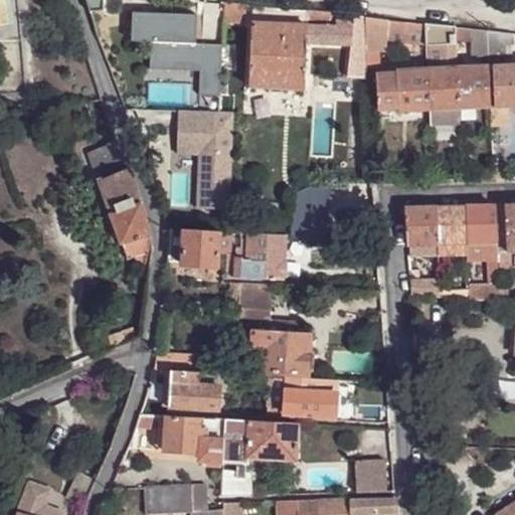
[(87,0),(91,12),(105,13),(106,0),(87,0)]
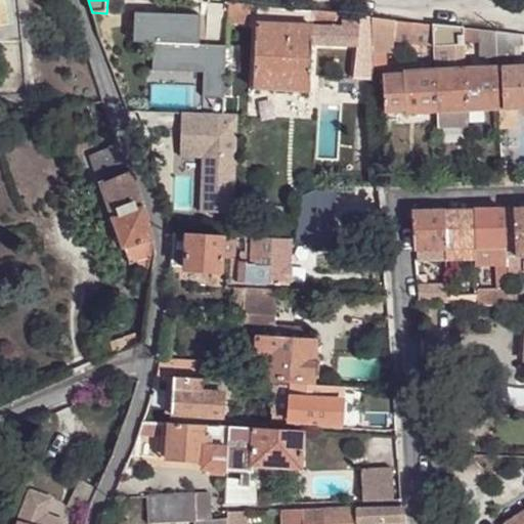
[(250,4),(229,2),(228,18),(227,20),(249,23),(250,4)]
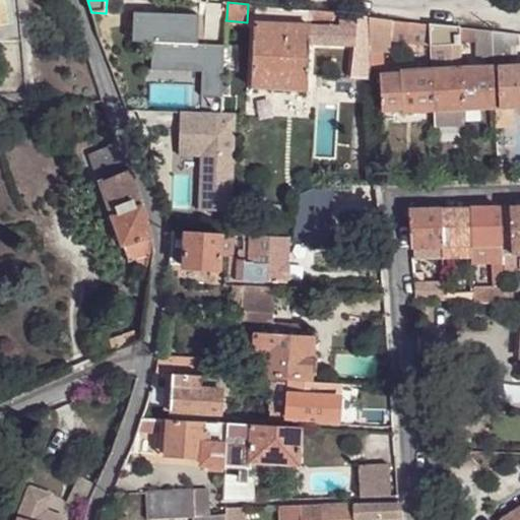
[(340,13),(310,10),(309,26),(311,26),(333,27),(334,21),(339,22),(339,17),(340,17),(340,13)]
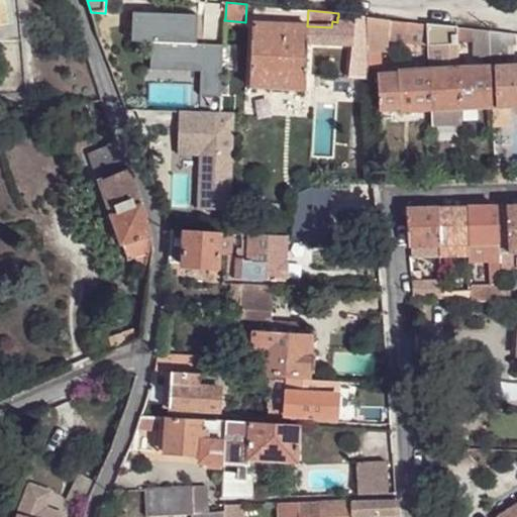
[(199,15),(133,12),(132,41),(151,42),(150,71),(200,72),(199,96),(222,97),(223,45),(197,44),(199,15)]
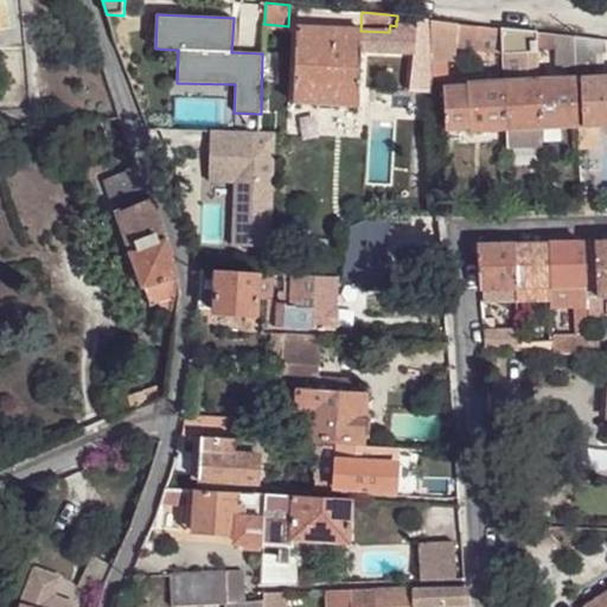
[(430,20),(417,18),(417,23),(416,53),(415,53),(410,90),(434,93),(432,59),(430,20)]
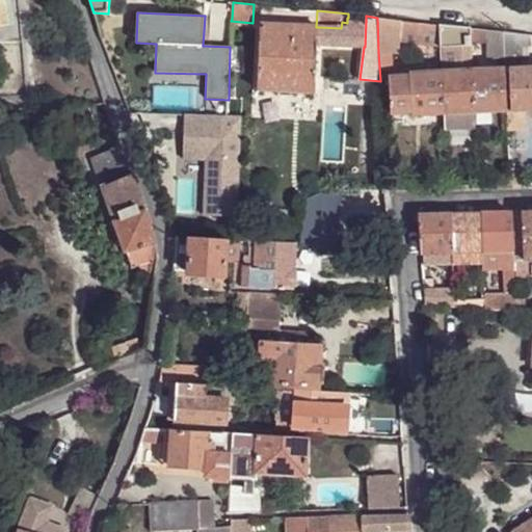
[(366,20),(348,18),(347,18),(347,23),(342,22),(341,28),(318,27),(318,44),(364,47),(365,47),(366,20)]
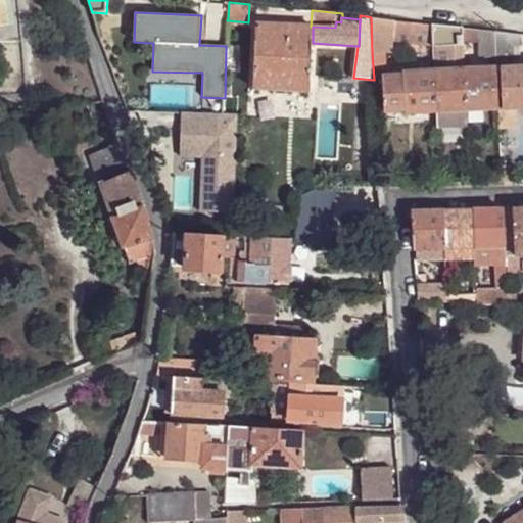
[(394,19),(371,17),(372,51),(392,52),(392,40),(394,19)]
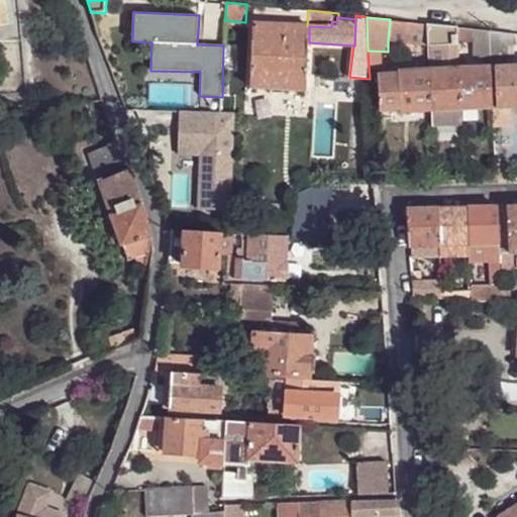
[(427,23),(390,19),(388,39),(427,43),(427,23)]
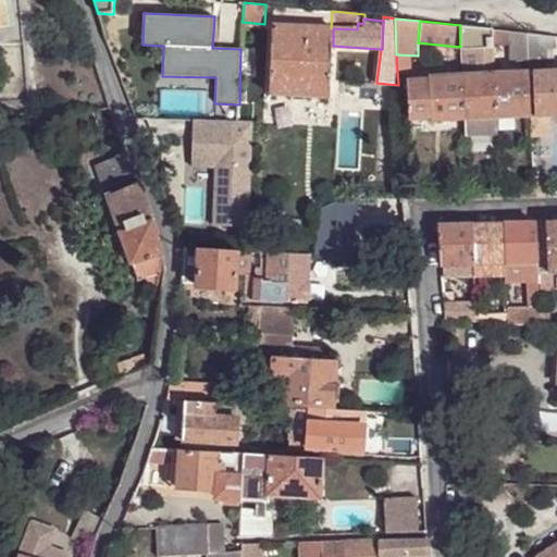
[(494,29),(460,25),(460,47),(460,49),(495,46),(494,41),(494,29)]
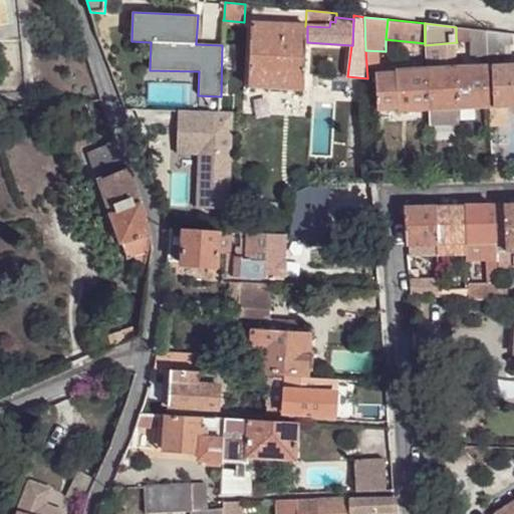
[(305,26),(251,24),(248,87),(305,90),(307,42),(307,26),(305,26)]
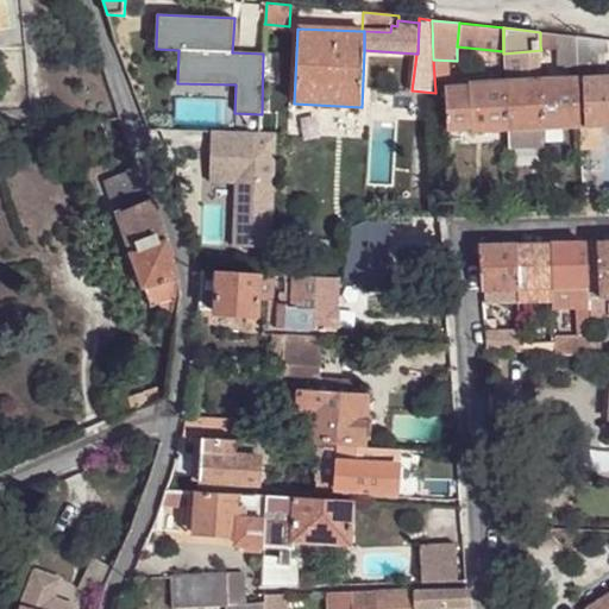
[(558,33),(540,32),(540,45),(558,48),(558,33)]
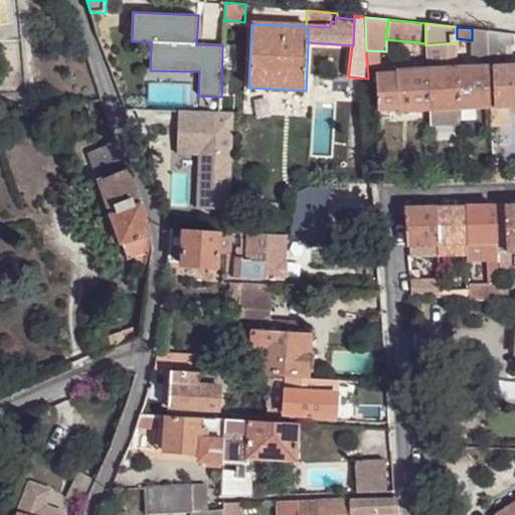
[(486,30),(472,28),(472,40),(473,40),(473,54),(487,54),(486,30)]
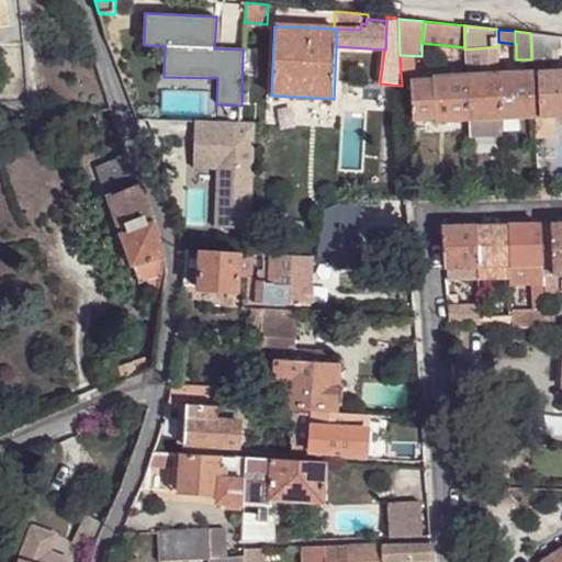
[(561,36),(530,33),(531,59),(532,64),(551,64),(551,48),(560,48),(561,36)]
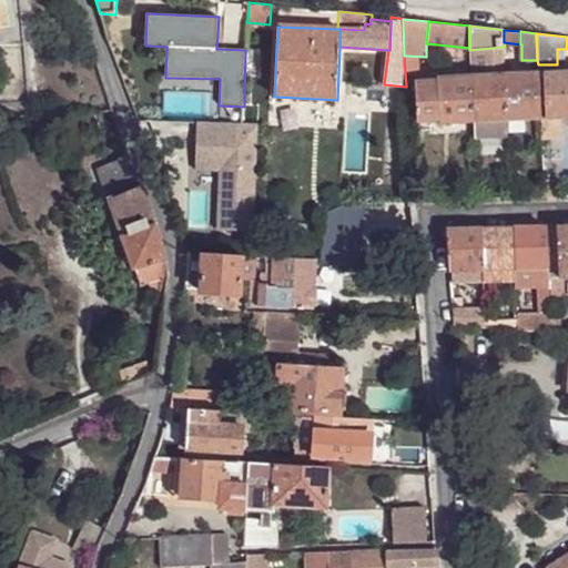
[(505,47),(469,50),(470,77),(506,74),(505,47)]
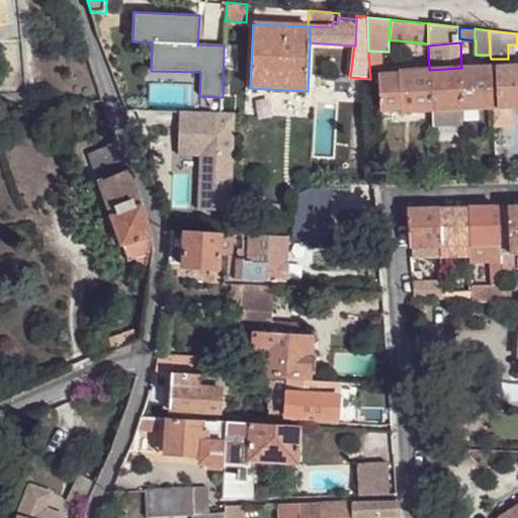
[(517,106),(517,65),(496,67),(498,107),(517,106)]
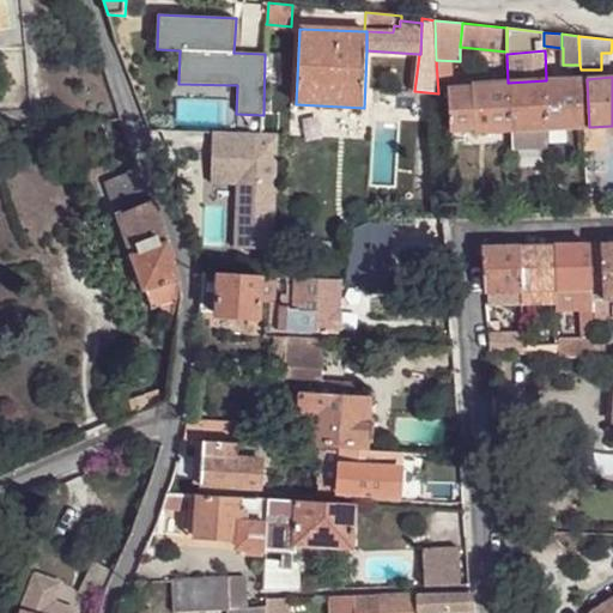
[(581,79),(546,80),(547,129),(583,127),(581,79)]
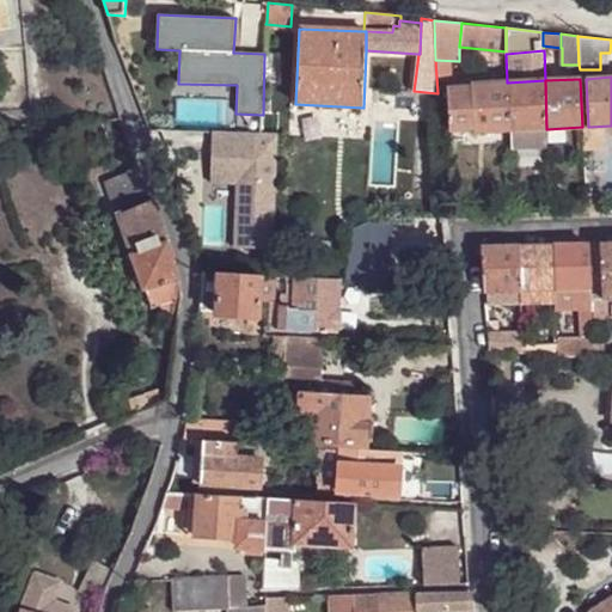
[(545,80),(507,83),(509,130),(546,129),(545,80)]
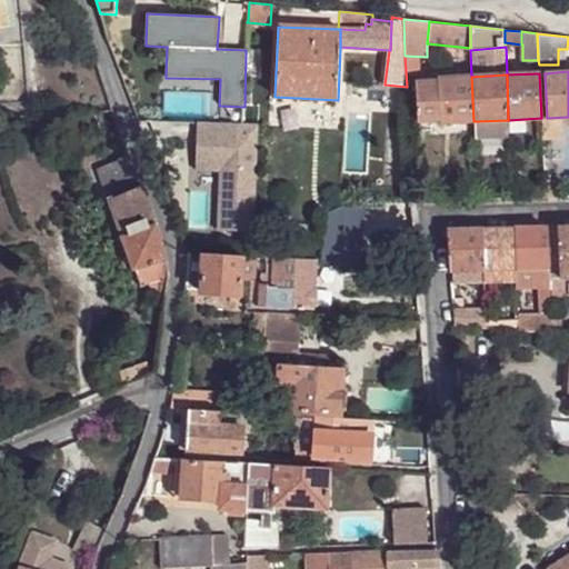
[(473,121),(471,77),(439,78),(439,81),(417,82),(418,121),(440,120),(440,123),(473,121)]
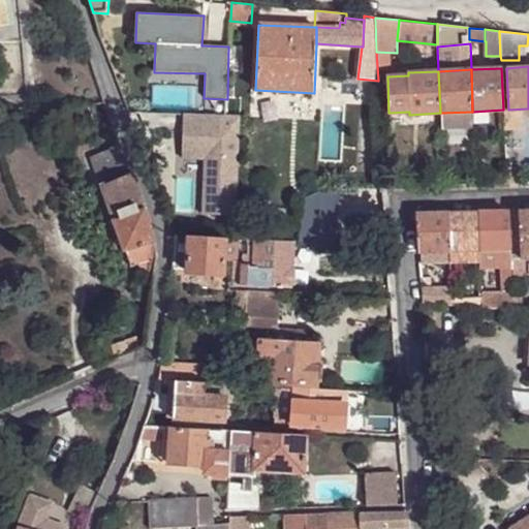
[(472,112),(440,113),(441,128),(473,126),(472,112)]
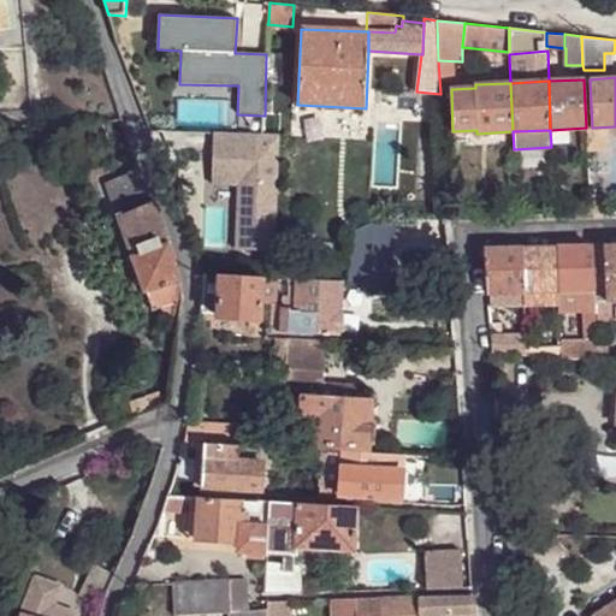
[(280,136),(212,132),(211,185),(237,187),(236,252),(274,253),(280,136)]
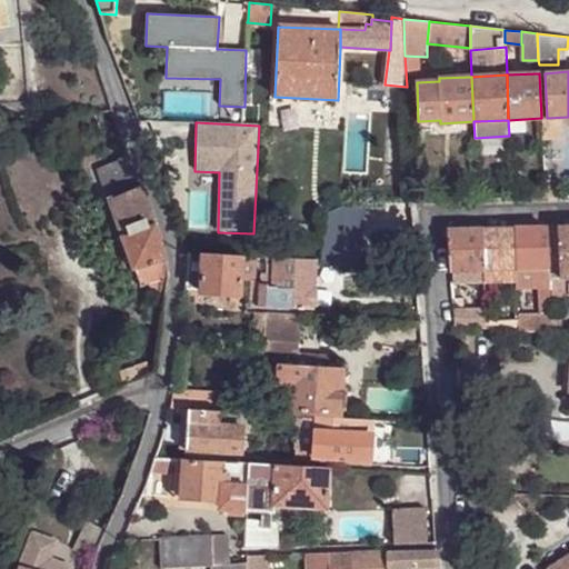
[(146,186),(133,158),(99,169),(138,288),(169,279),(169,273),(158,223),(146,186)]
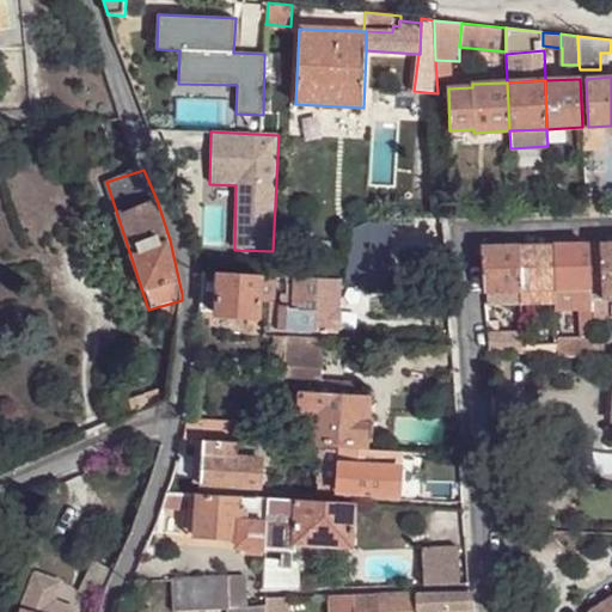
[(598,195),(586,195),(587,212),(599,213),(598,195)]
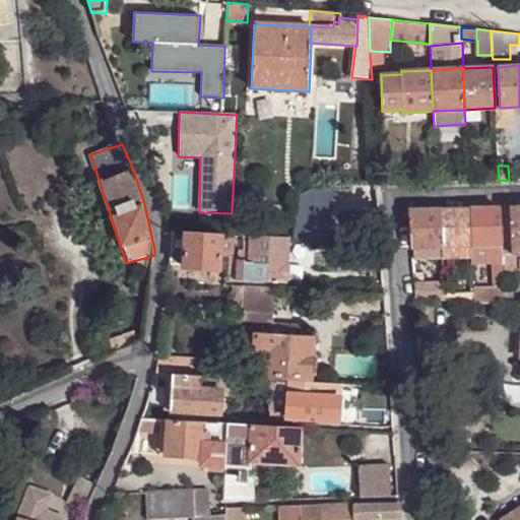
[(515,254),(519,254),(519,207),(509,208),(511,255),(515,254)]
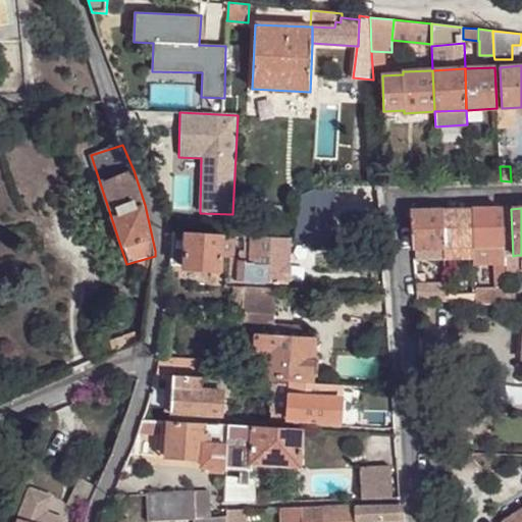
[(474,295),(475,304),(506,306),(505,290),(504,266),(504,256),(502,209),(472,210),(473,247),(474,258),(474,263),(496,262),(497,289),(474,290),(474,295)]
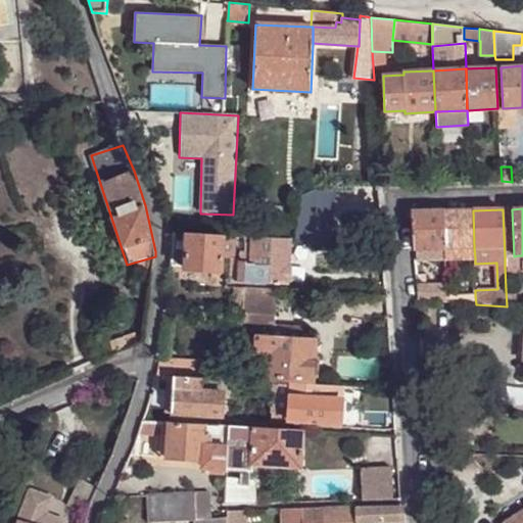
[(503,209),(505,256),(514,256),(512,209),(503,209)]
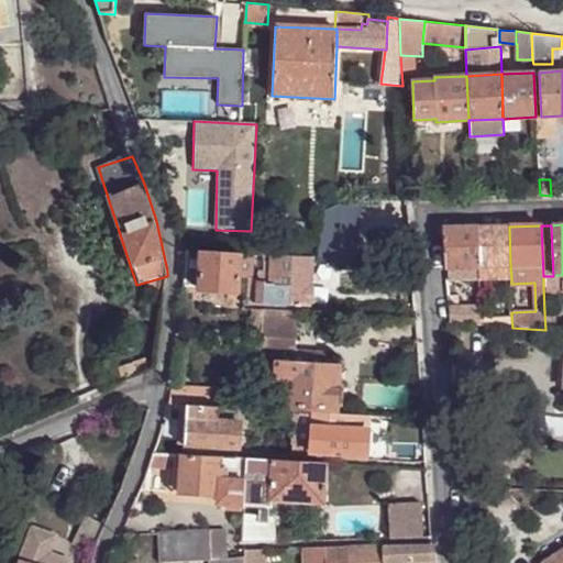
[(478,266),(510,266),(509,227),(477,228),(478,266)]
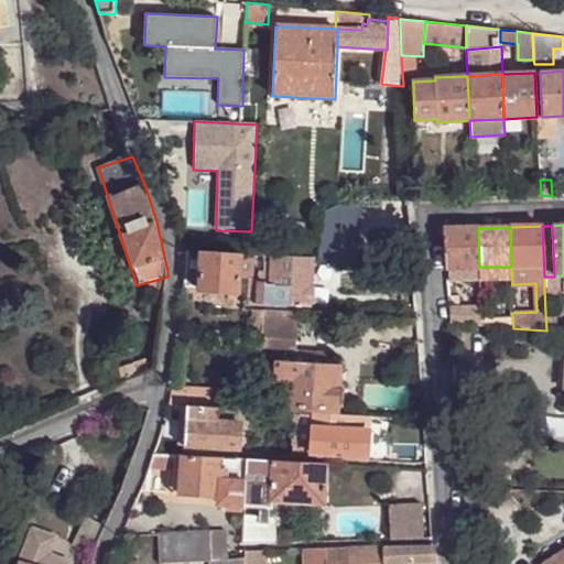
[(479,280),(479,267),(478,228),(444,229),(446,268),(446,281),(479,280)]
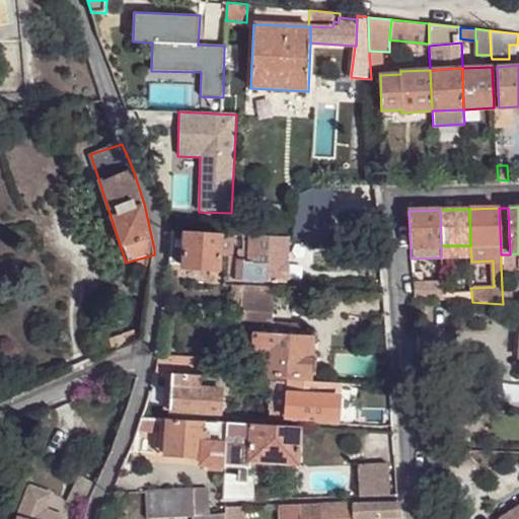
[(179,267),(181,232),(170,231),(171,236),(168,266),(179,267)]
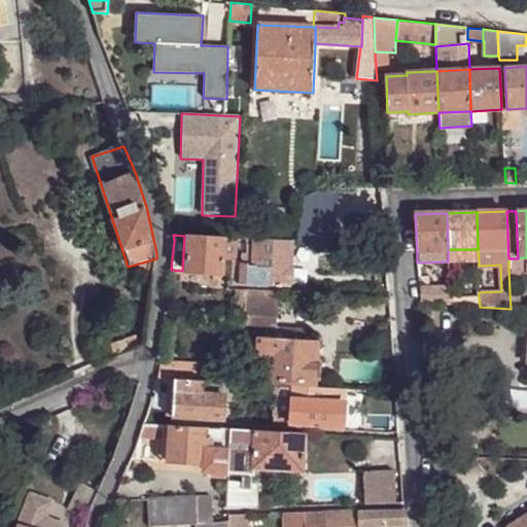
[(222,274),(225,239),(189,237),(186,271),(222,274)]
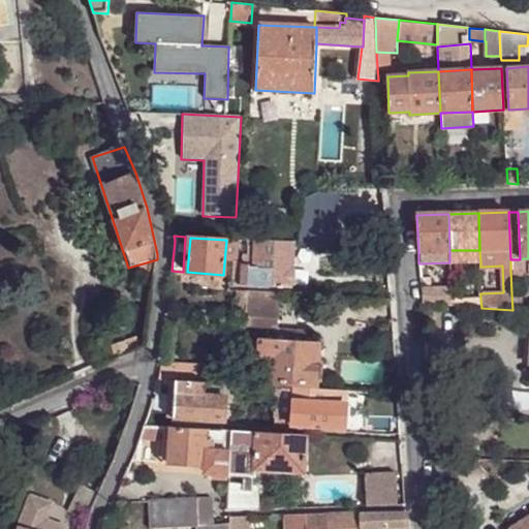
[(250,247),(250,241),(239,240),(238,255),(249,255),(250,247)]
